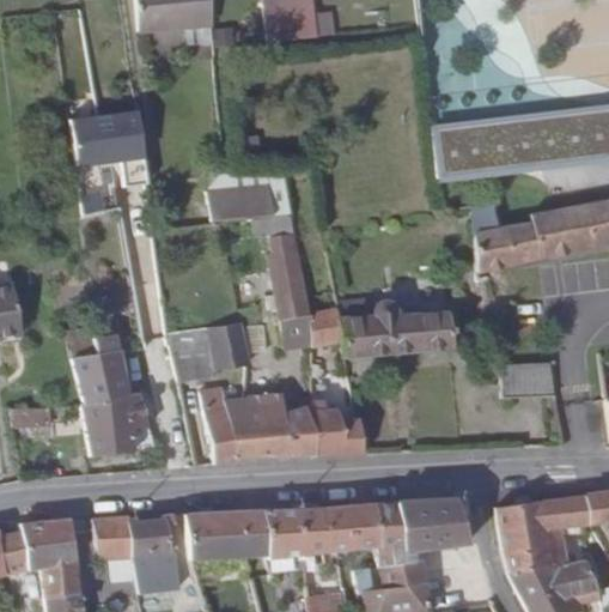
[(136,0),(141,34),(224,23),(219,0),(136,0)]
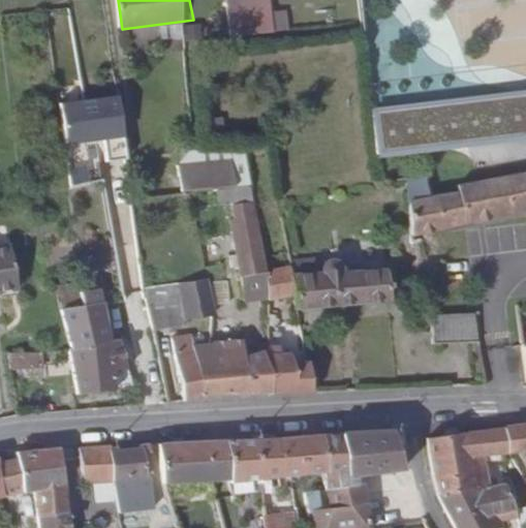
[(235,30),(277,27),(273,0),(231,0),(235,30)]
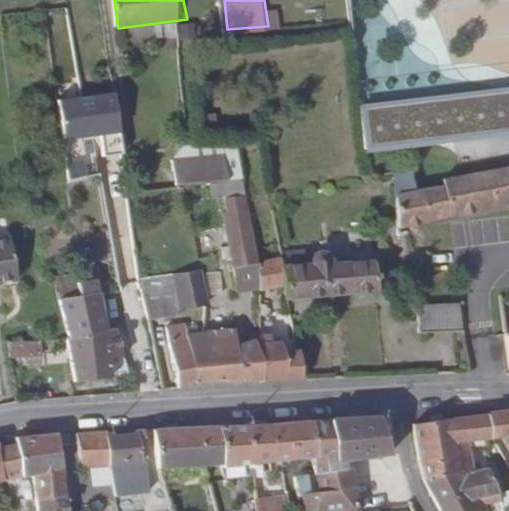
[(508,85),(358,103),(358,108),(508,89),(508,127),(362,145),(363,150),(508,132),(508,85)]
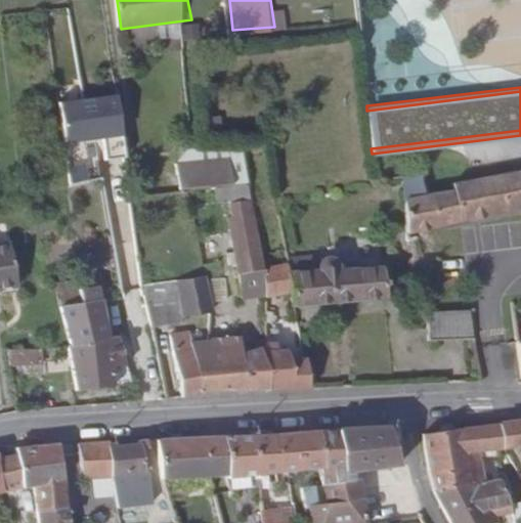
[(520,91),(366,111),(371,148),(520,130),(520,91)]
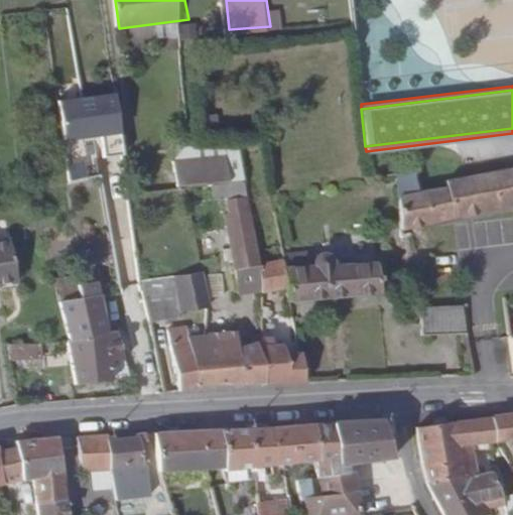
[(119,152),(117,94),(52,97),(54,139),(96,137),(97,153),(119,152)]
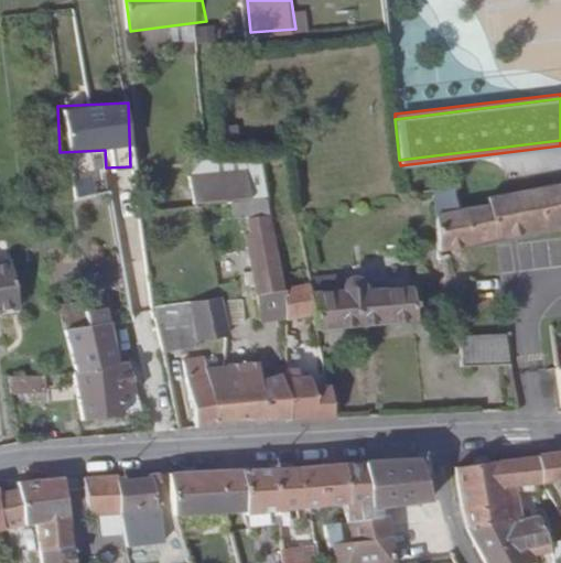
[(198,206),(254,195),(248,168),(193,179),(198,206)]
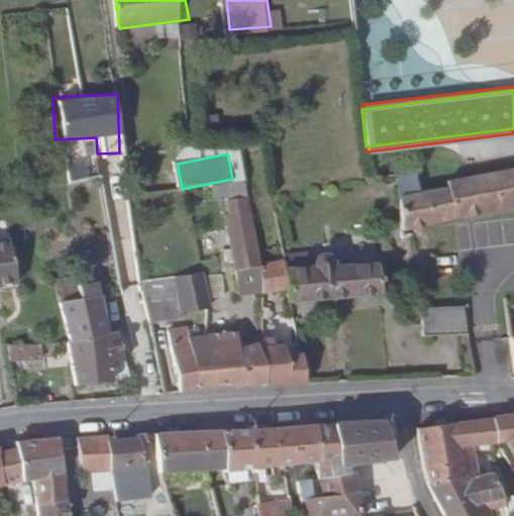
[(450,184),(420,191),(397,196),(403,225),(414,223),(513,203),(513,166),(449,178),(450,184)]
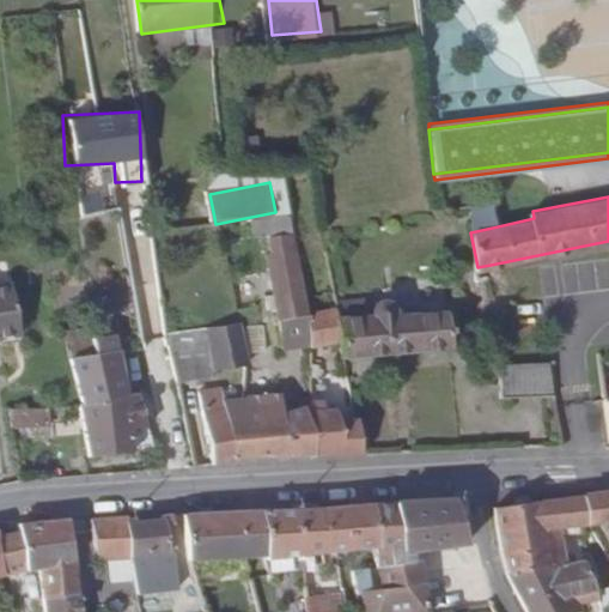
[(304,277),(298,240),(273,246),(287,325),(298,323),(291,279),(304,277)]
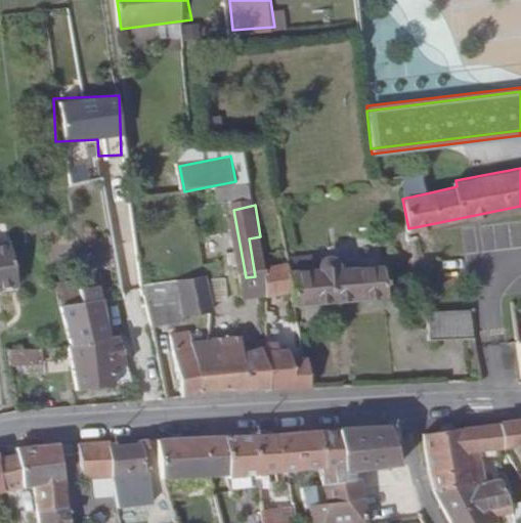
[(139,224),(109,227),(112,249),(131,248),(138,291),(149,289),(139,224)]
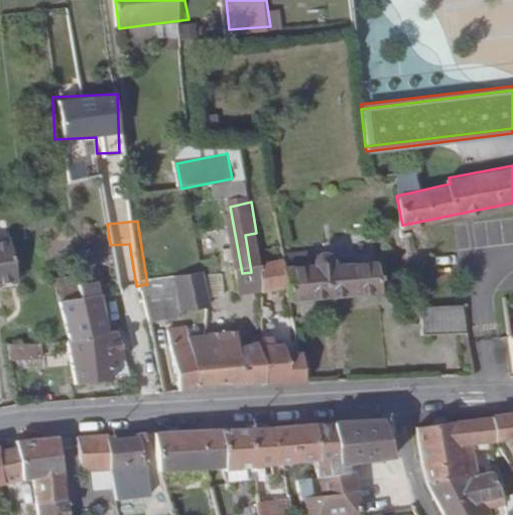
[(251,272),(242,273),(245,299),(266,297),(262,272),(256,233),(245,235),(251,272)]
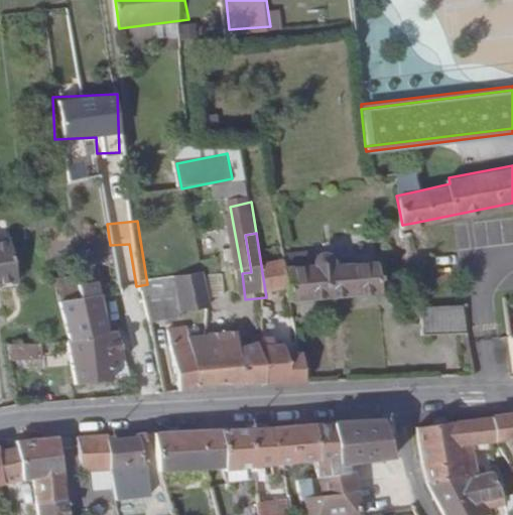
[(13,239),(0,241),(0,281),(21,278),(13,239)]
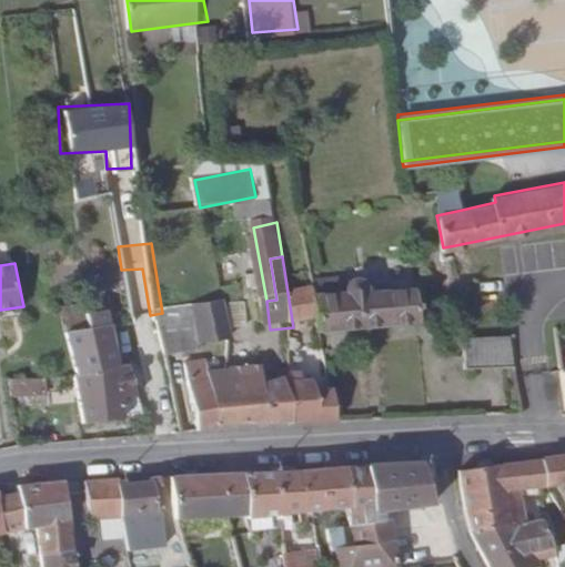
[(417,292),(319,296),(323,324),(324,327),(420,323),(417,292)]
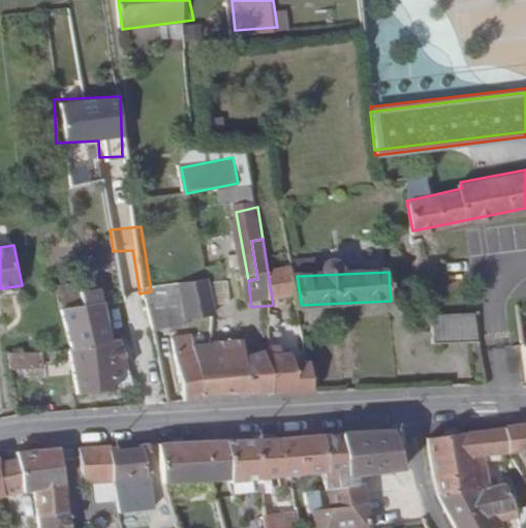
[(269,279),(273,305),(301,302),(297,276),(269,279)]
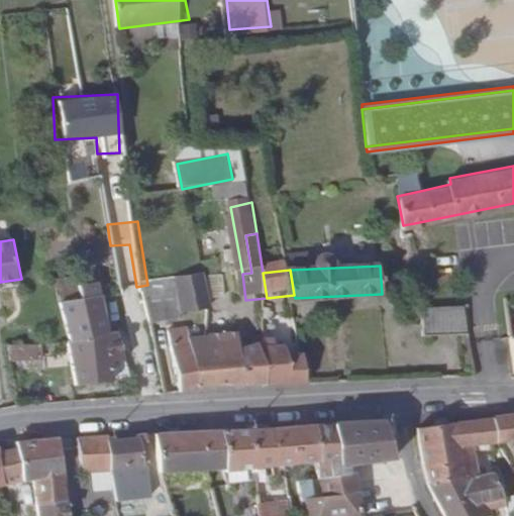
[(214,279),(150,285),(156,319),(214,313),(214,279)]
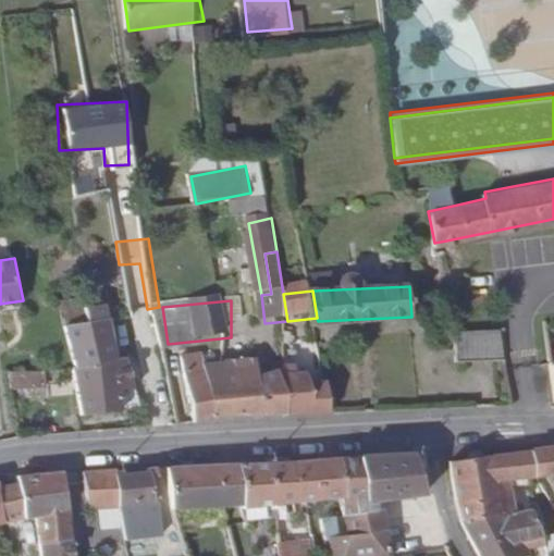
[(63,324),(73,367),(113,358),(99,301),(84,305),(87,321),(63,324)]
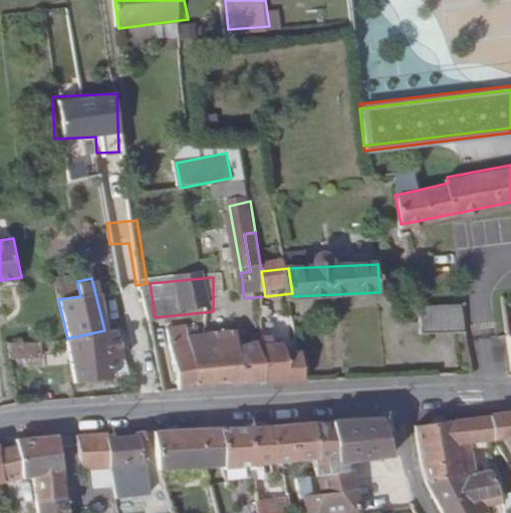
[(458,304),(419,310),(421,336),(465,331),(458,304)]
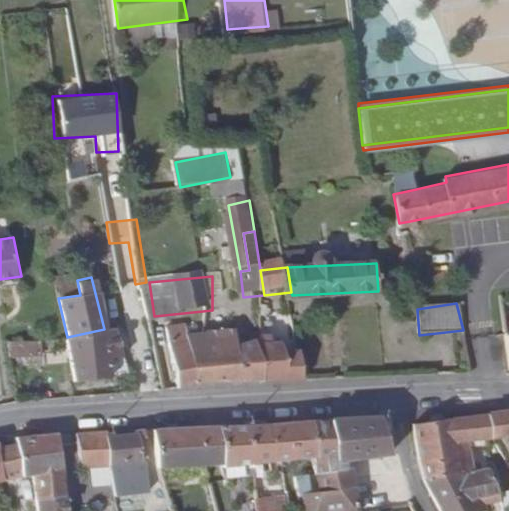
[(104,329),(67,337),(78,381),(120,373),(128,372),(124,348),(120,349),(116,327),(110,328),(104,329)]
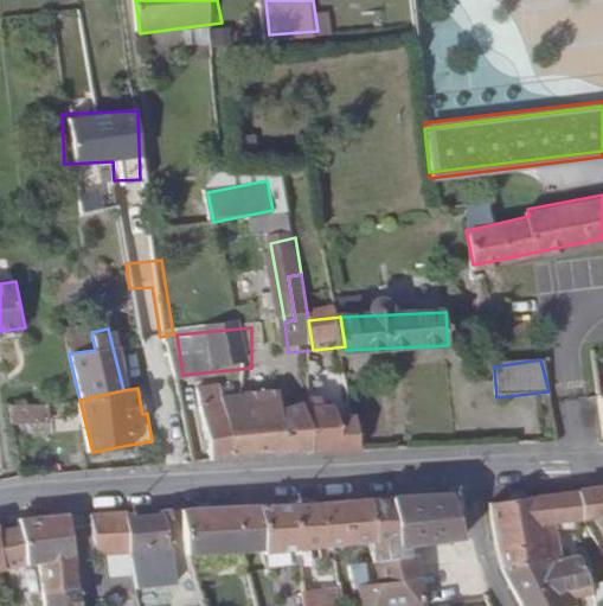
[(215,458),(239,457),(228,400),(206,400),(215,458)]
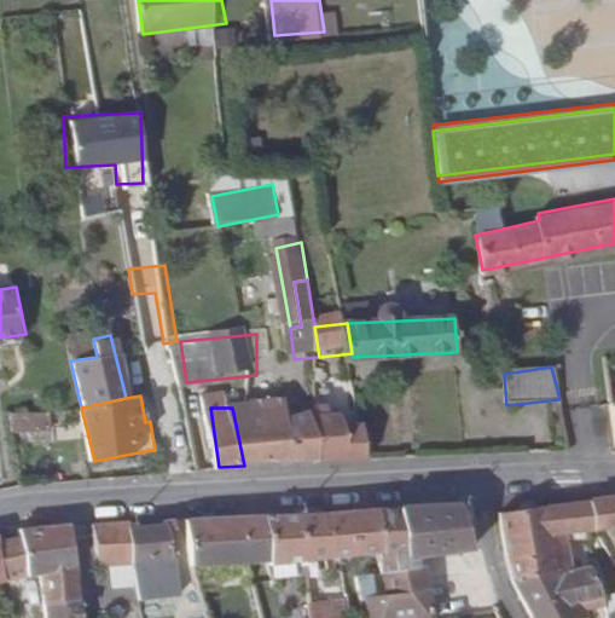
[(319,422),(319,416),(314,416),(314,423),(285,423),(285,414),(261,415),(259,408),(255,408),(232,408),(244,466),(320,463),(319,422)]
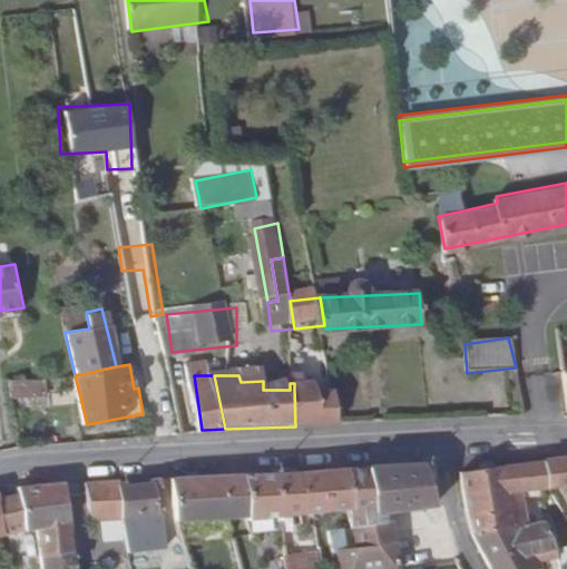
[(37,392),(36,379),(13,379),(16,393),(37,392)]
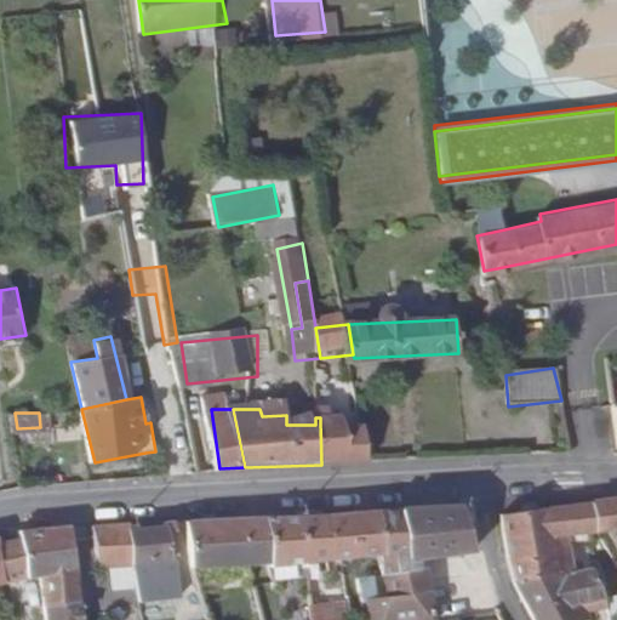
[(370,426),(367,426),(332,427),(332,424),(320,424),(321,465),(371,464),(370,426)]
